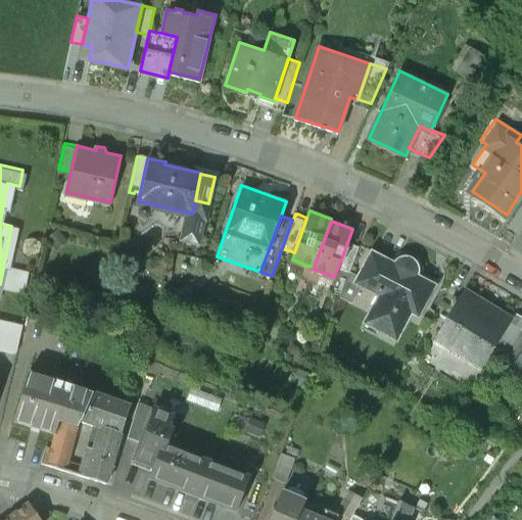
[(360,244),(348,240),(341,260),(339,265),(350,270),(360,244)]
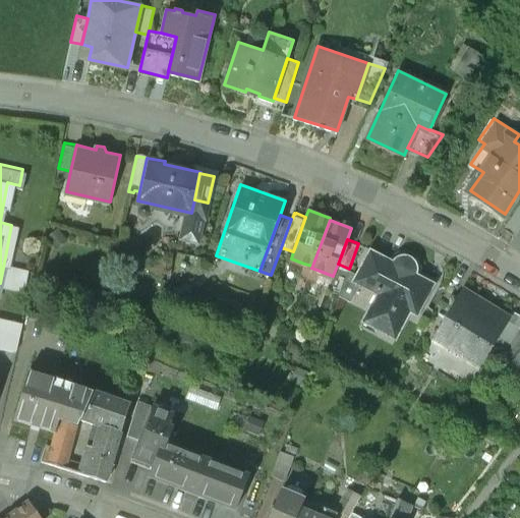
[(394,260),(390,267),(368,254),(372,248),(371,247),(353,280),(355,280),(357,277),(380,289),(364,319),(396,336),(412,306),(421,310),(437,283),(417,273),(418,268),(417,263),(415,259),(411,255),(407,254),(402,254),(398,256),(394,260)]
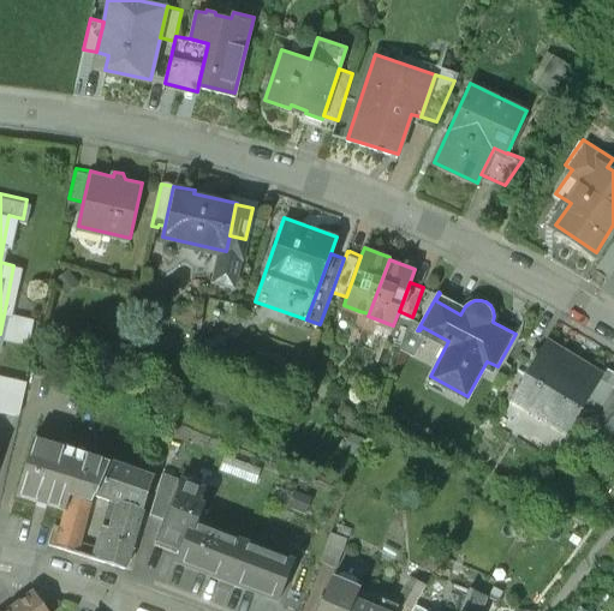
[(369,313),(359,311),(356,321),(365,324),(368,316),(369,313)]
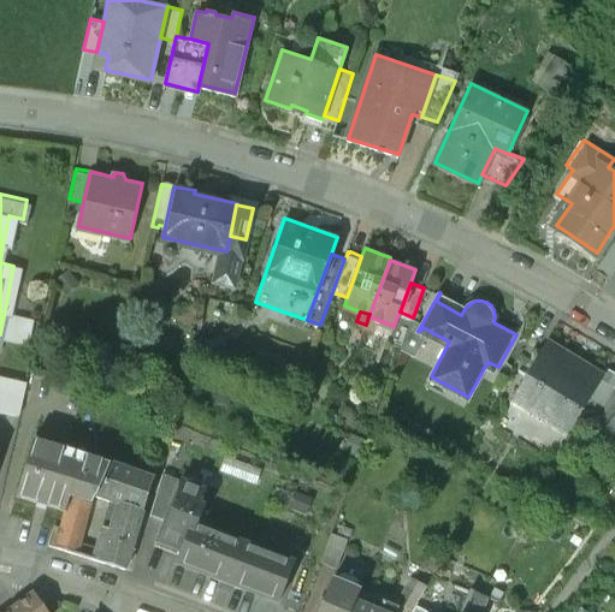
[(378,320),(368,316),(366,325),(365,327),(374,330),(378,320)]
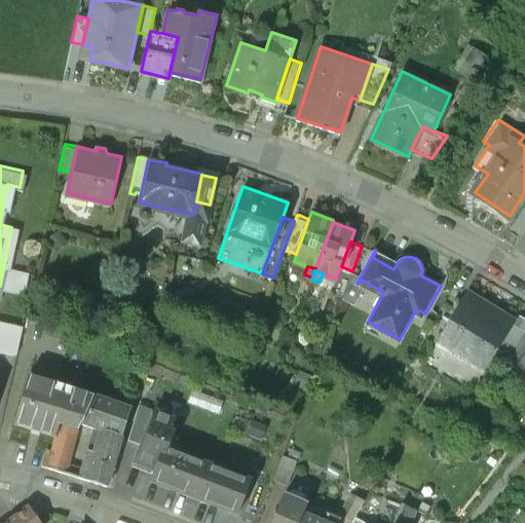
[(516,316),(469,287),(438,337),(486,367),(496,350),(495,349),(516,316)]
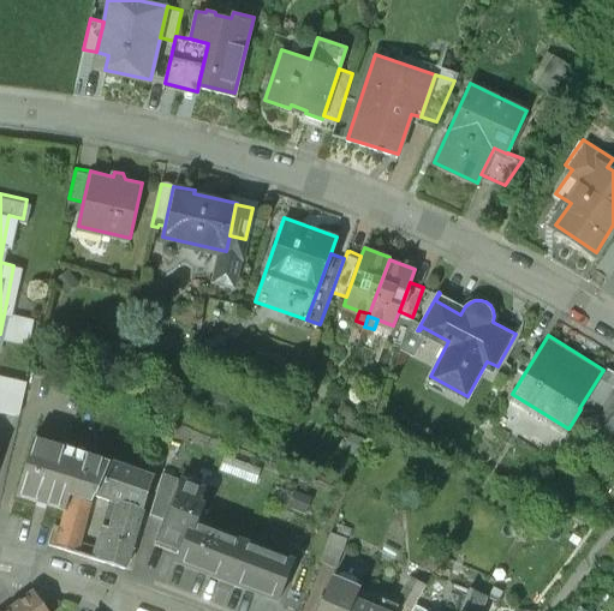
[(613,365),(608,363),(603,370),(579,408),(580,409),(592,417),(613,384),(613,365)]
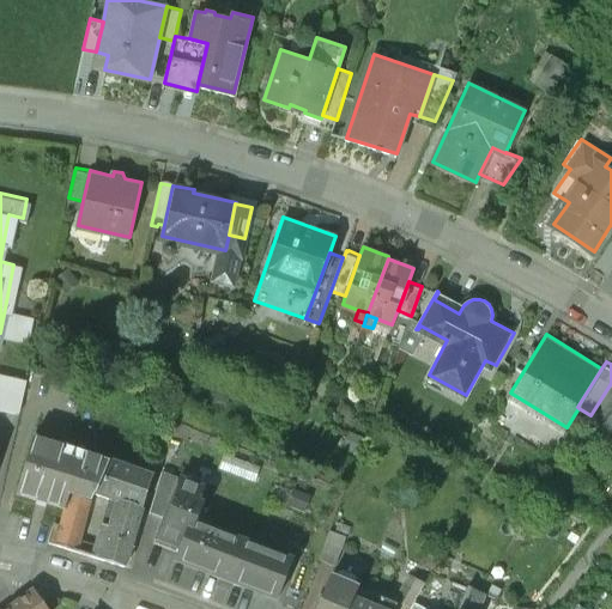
[(28,379),(0,372),(0,406),(20,410),(28,379)]
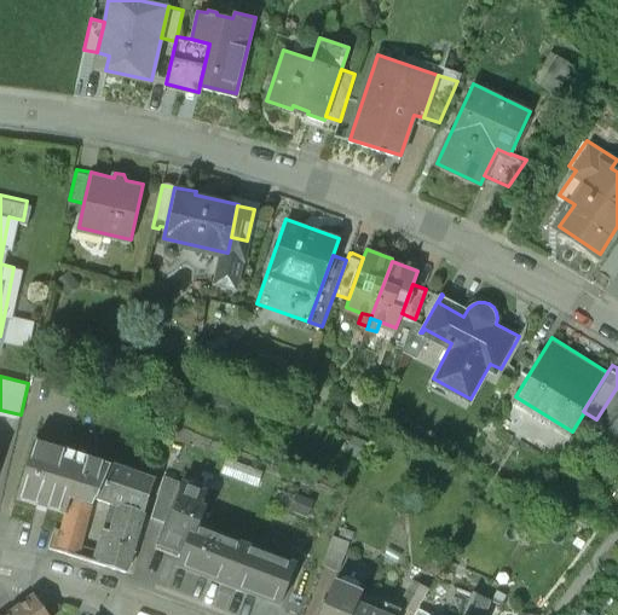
[(617,387),(596,419),(595,422),(607,431),(610,428),(607,427),(617,412),(617,387)]
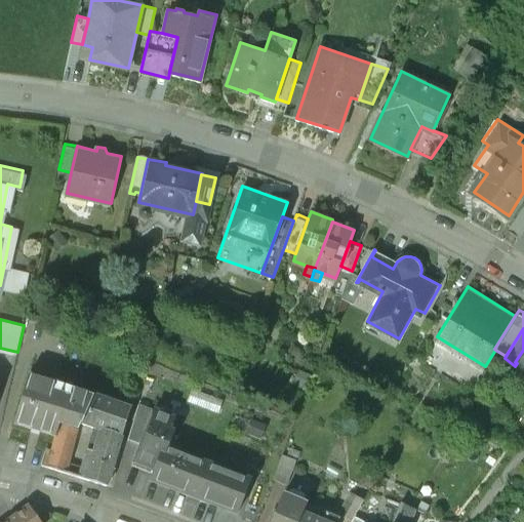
[(523,350),(515,362),(517,363),(523,368),(523,350)]
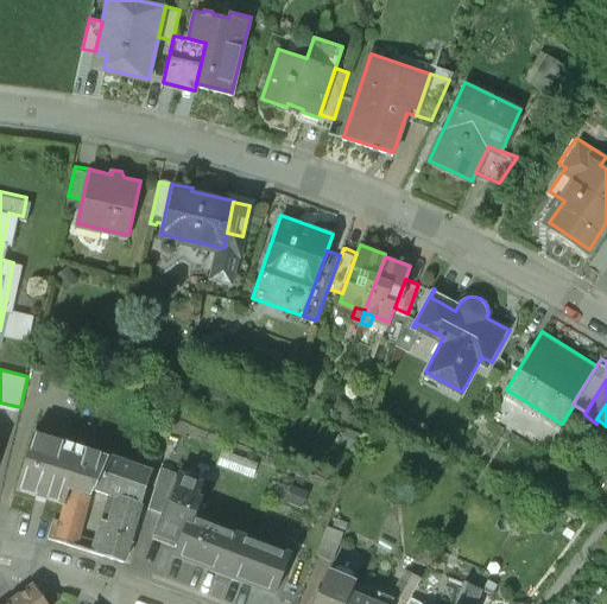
[(108,456),(65,442),(65,439),(37,431),(35,431),(17,488),(65,503),(69,490),(69,489),(90,495),(94,488),(95,489),(108,456)]
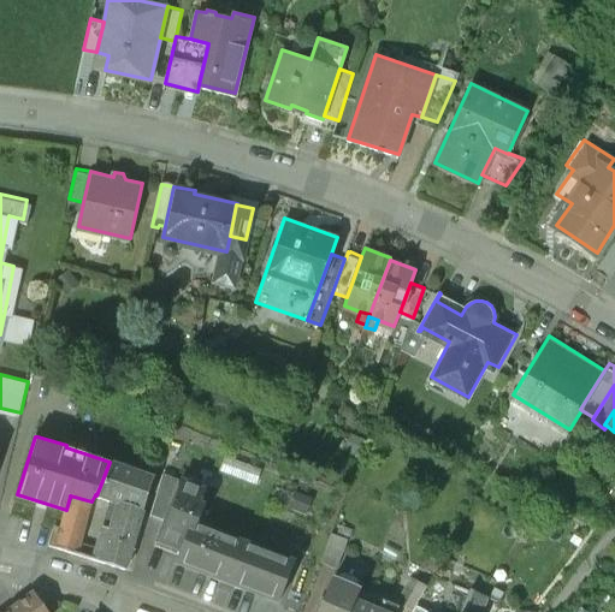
[(154,476),(111,461),(110,462),(96,495),(118,503),(111,528),(104,526),(94,556),(94,557),(125,568),(154,476)]
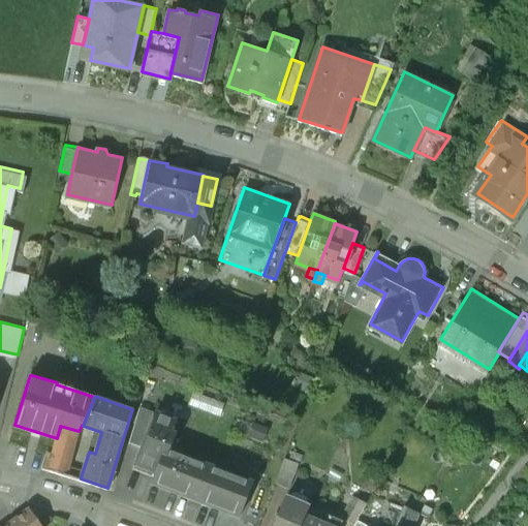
[(155,411),(140,405),(129,440),(142,445),(155,411)]
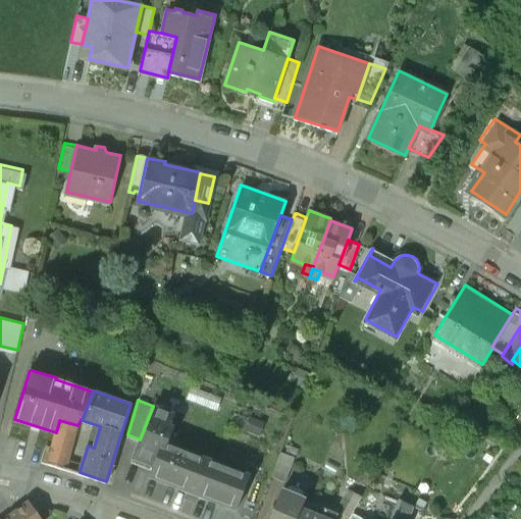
[(174,414),(153,406),(140,439),(134,455),(155,463),(163,444),(166,445),(173,427),(169,425),(174,414)]
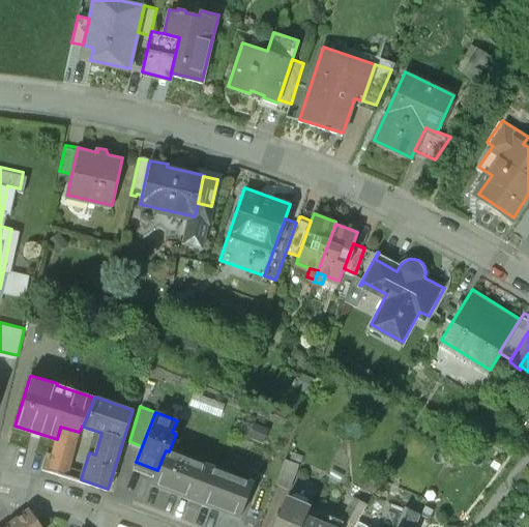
[(79,433),(60,428),(57,439),(56,440),(53,454),(49,452),(48,452),(43,468),(66,475),(79,433)]
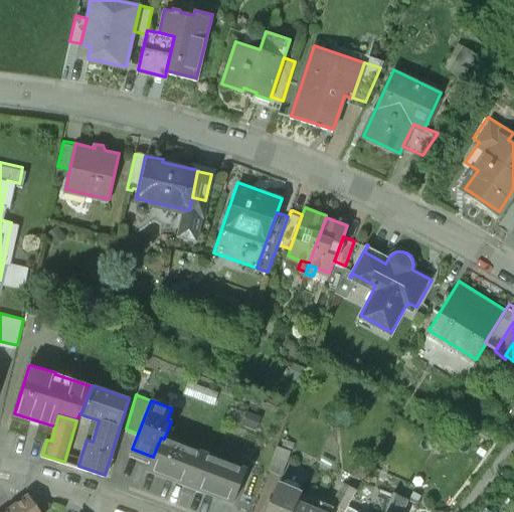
[(164,439),(161,438),(153,457),(149,468),(179,481),(179,482),(201,490),(201,489),(232,501),(244,470),(210,457),(210,456),(195,450),(195,451),(164,439)]
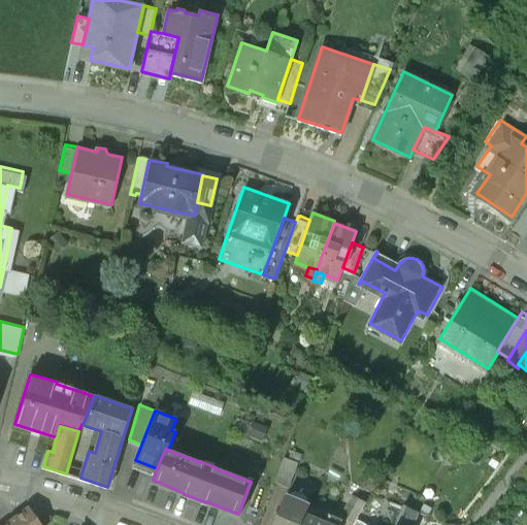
[(299,462),(285,456),(275,480),(289,486),(299,462)]
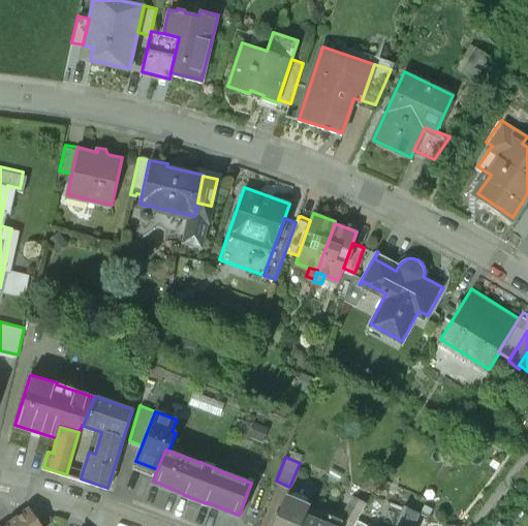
[(353,524),(353,525),(352,525),(382,525),(392,499),(372,491),(367,501),(366,502),(353,524)]
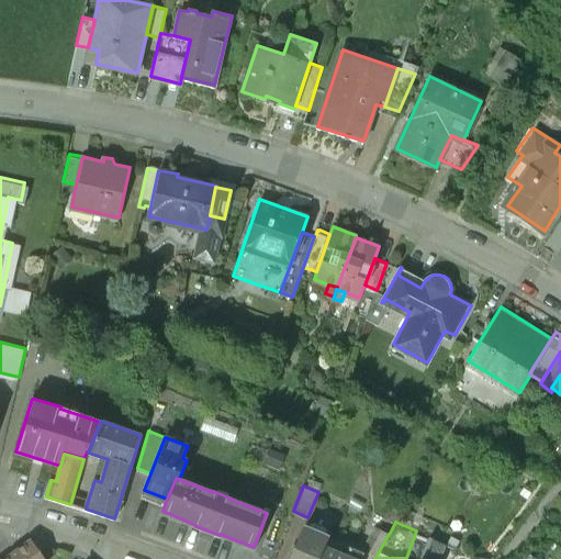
[(304,526),(289,558),(318,558),(324,548),(329,536),(304,526)]
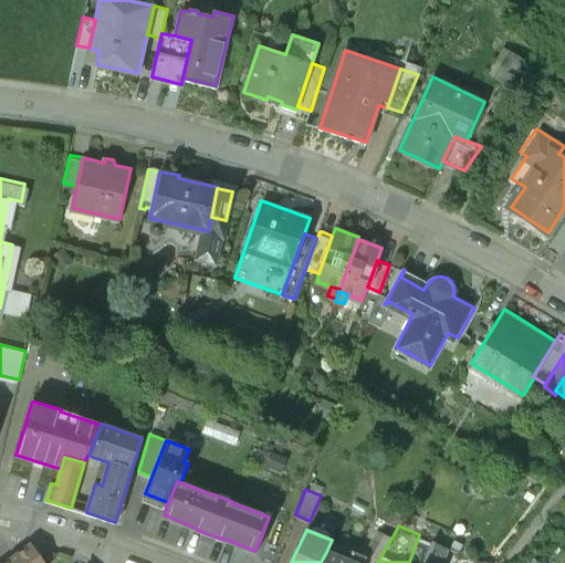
[(377,530),(365,554),(378,561),(391,538),(377,530)]
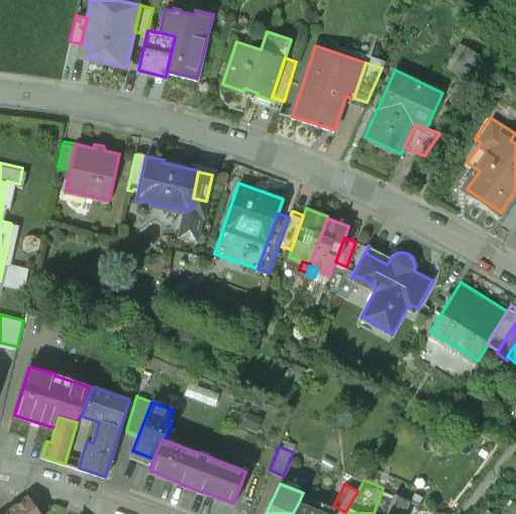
[(383,488),(374,513),(387,513),(396,494),(383,488)]
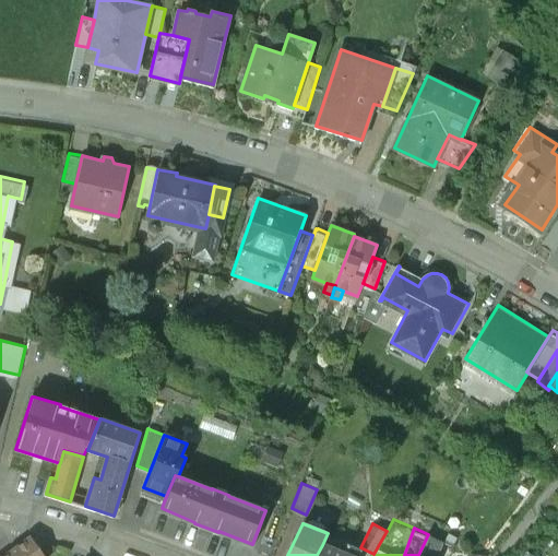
[(428,534),(418,555),(435,555),(441,540),(428,534)]
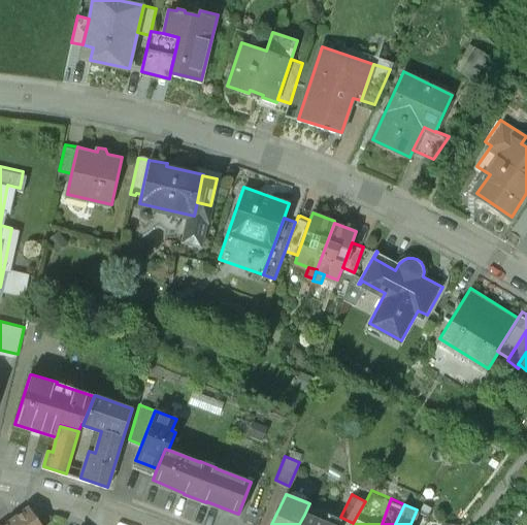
[(39,524),(28,510),(10,522),(12,524),(39,524)]
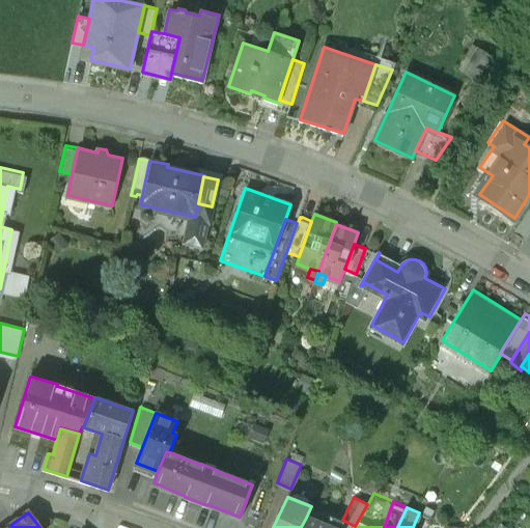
[(306,518),(301,527),(340,527),(342,523),(330,518),(326,526),(306,518)]
